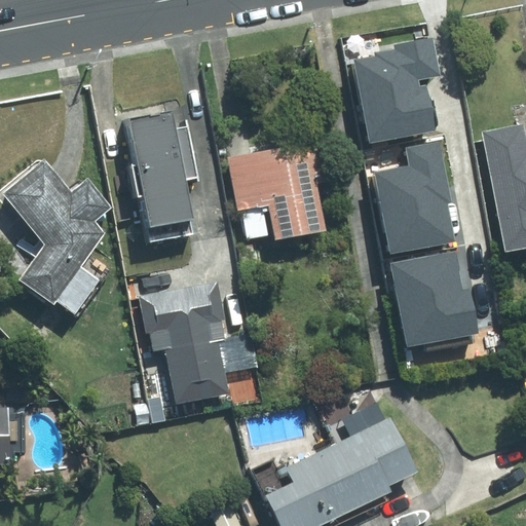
[(371,141),(435,129),(426,85),(419,86),(417,79),(440,75),(433,38),(395,44),(396,49),(375,53),(376,58),(357,61),(371,141)]
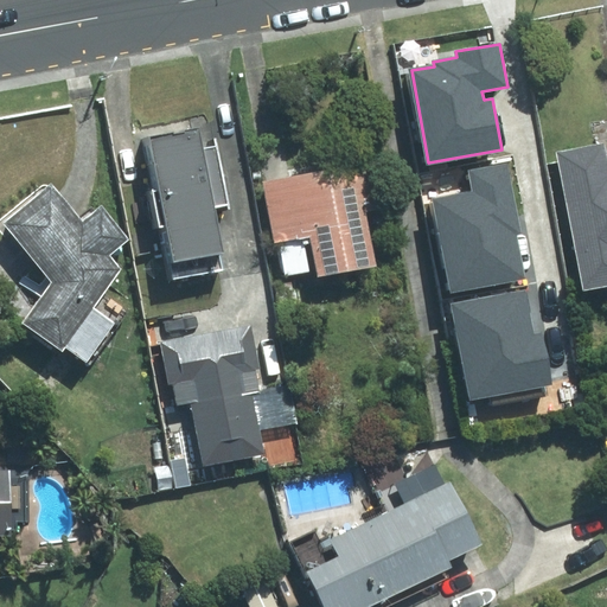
[(151,138),(160,190),(152,191),(159,228),(166,227),(177,279),(223,270),(219,253),(224,251),(215,206),(228,204),(216,146),(203,149),(199,128),(151,138)]
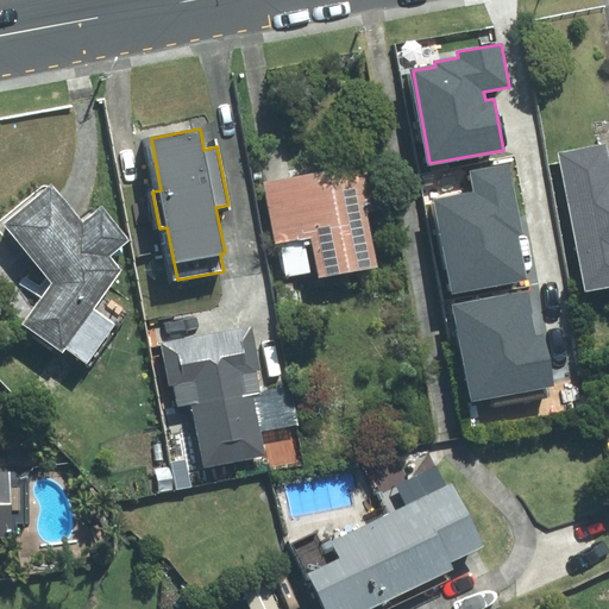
[(608,159),(608,161),(604,145),(559,154),(584,293),(608,288),(608,159)]
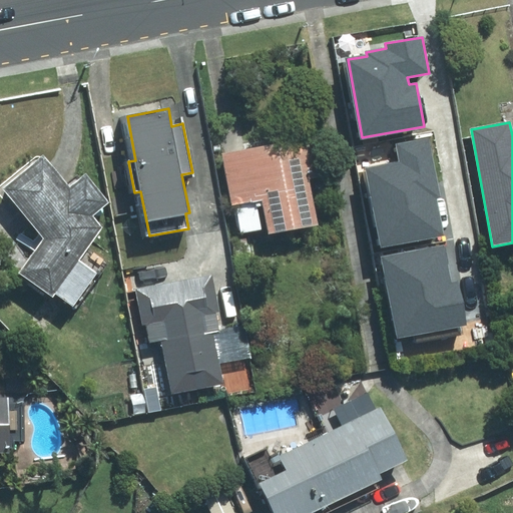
[(236,205),(241,232),(269,227),(270,232),(317,223),(308,178),(324,175),(316,136),(221,153),(231,205),(236,205)]
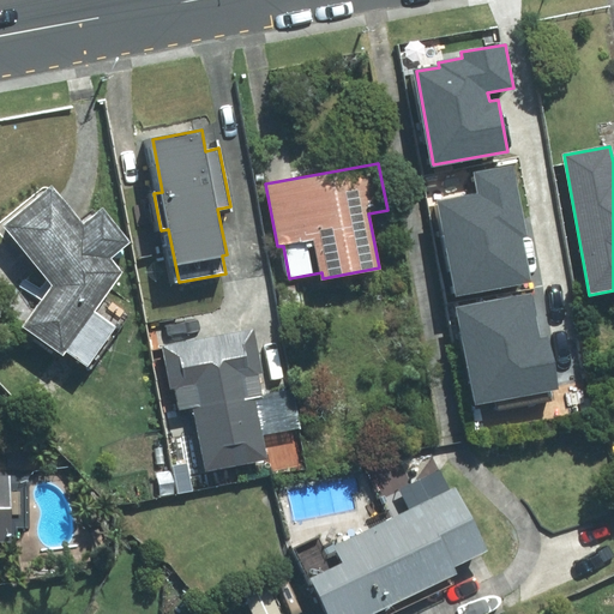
[(438,202),(457,295),(530,281),(522,235),(527,234),(513,164),(474,172),(479,193),(438,202)]
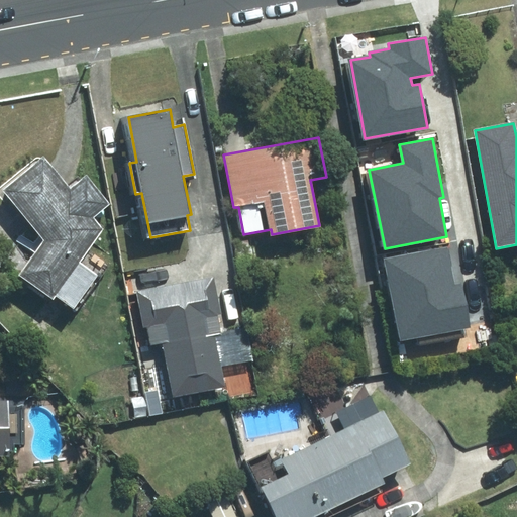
[(71,189),(43,157),(40,159),(39,159),(37,158),(35,159),(2,186),(0,187),(0,196),(40,234),(32,243),(21,235),(17,241),(34,252),(20,276),(54,299),(56,296),(74,309),(98,276),(79,263),(102,229),(93,217),(109,204),(87,175),(71,189)]
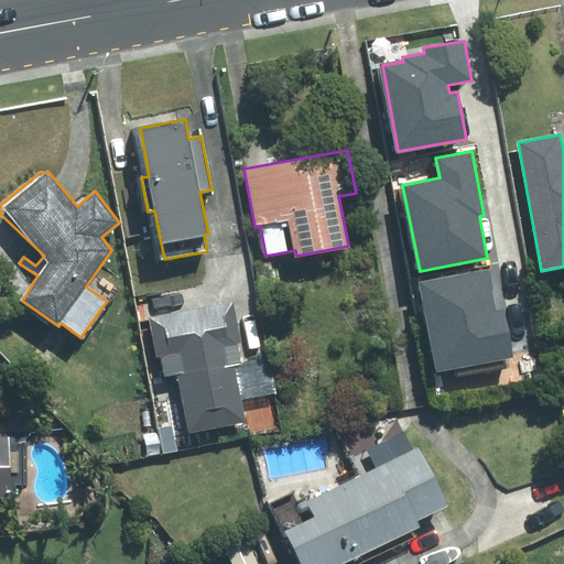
[(489,270),(421,283),(437,371),(455,368),(457,376),(508,366),(507,359),(513,357),(505,308),(497,310),(489,270)]
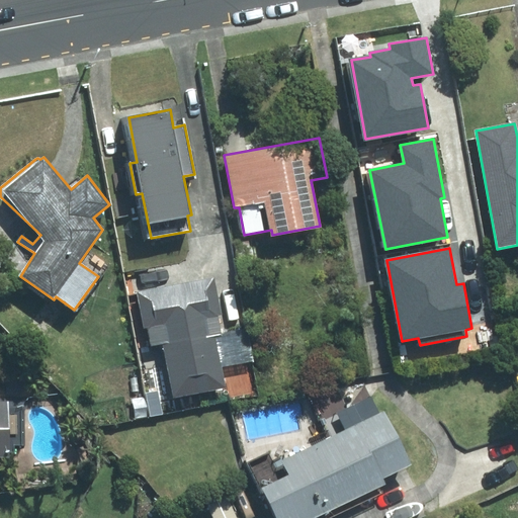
[(164,343),(174,398),(226,389),(216,336),(221,335),(217,315),(221,314),(214,278),(137,292),(144,329),(147,328),(151,346),(164,343)]
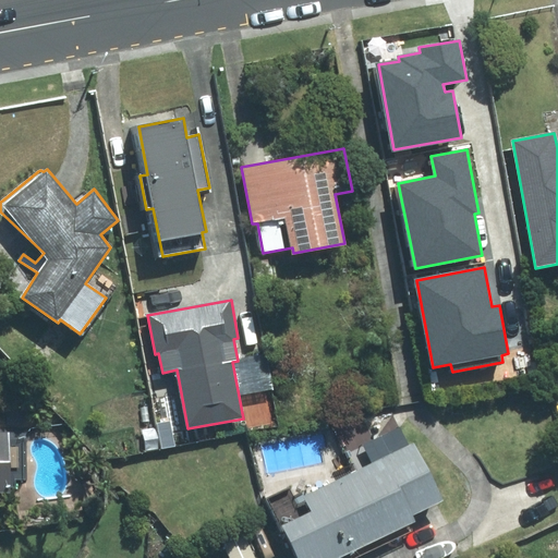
[(10,433),(0,432),(0,492),(10,493),(10,487),(14,487),(14,478),(24,478),(24,438),(10,438),(10,433)]
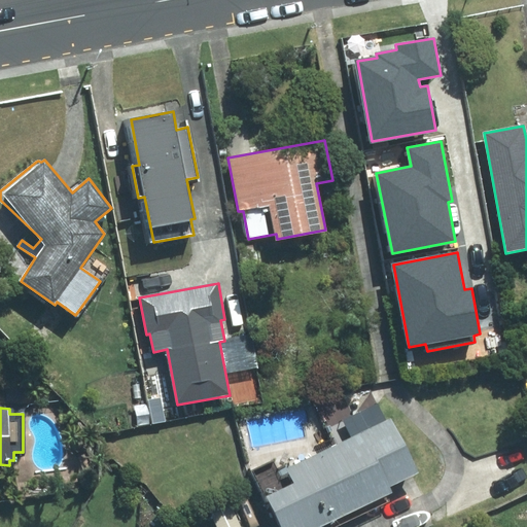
[(294,483),(266,497),(280,526),(320,526),(391,493),(388,486),(417,472),(391,419),(288,469),(294,483)]
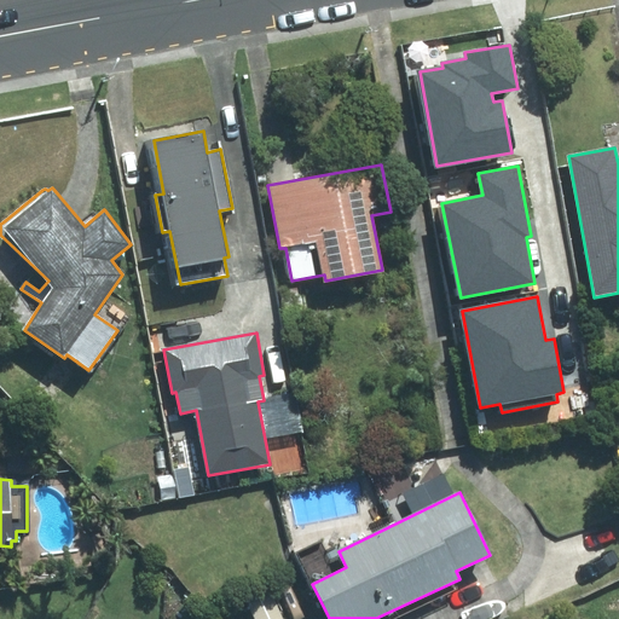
[(282,618),(270,590),(248,600),(256,618),(282,618)]
